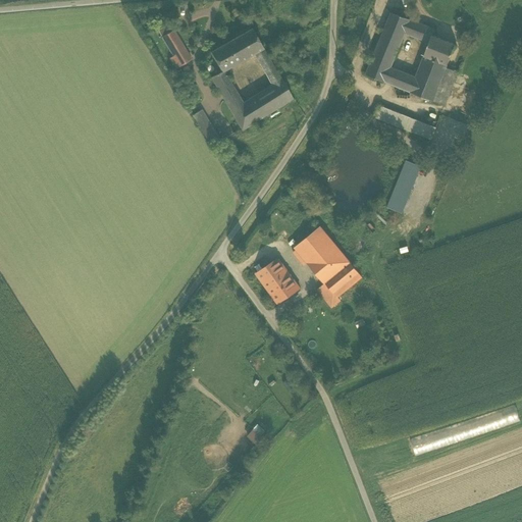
[(459,69),(448,64),(424,55),(415,77),(390,67),(404,32),(429,42),(432,35),(434,29),(409,18),(392,11),(366,73),(384,81),(386,82),(410,91),(433,100),(445,105),(445,104),(459,69)]
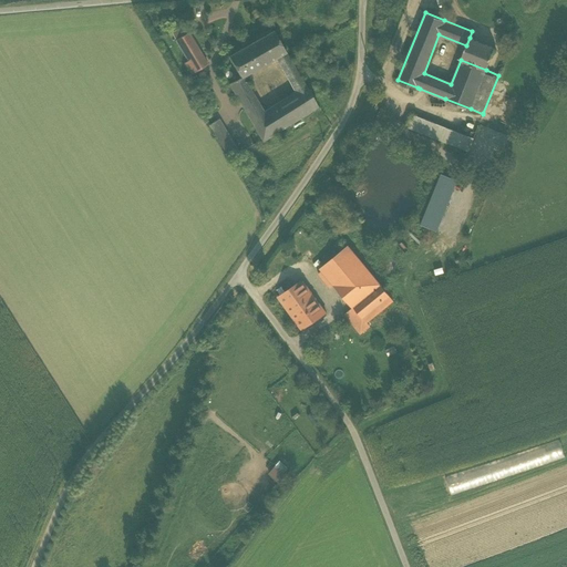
[(172,33),(177,41),(186,35),(182,28),(172,33)]
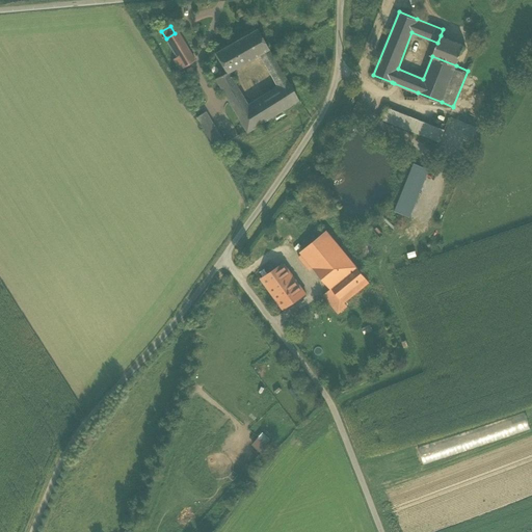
[(215,53),(227,72),(215,79),(225,96),(238,88),(229,72),(259,54),(268,49),(257,29),(215,53)]
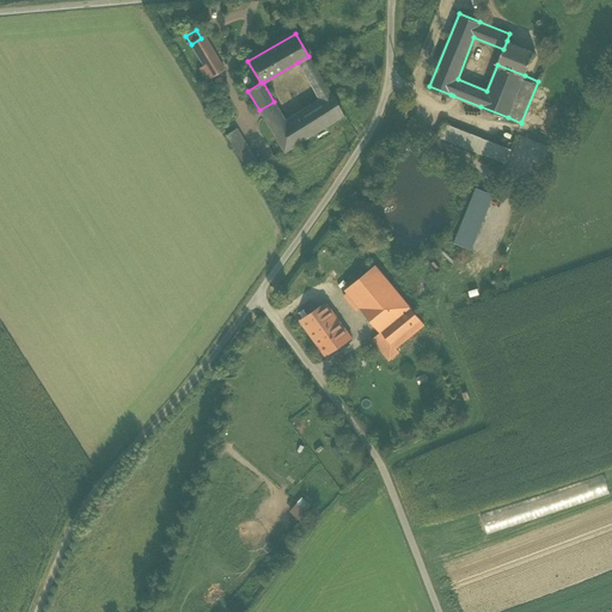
[(201,68),(208,79),(224,69),(204,36),(201,38),(191,44),(204,66),(201,68)]
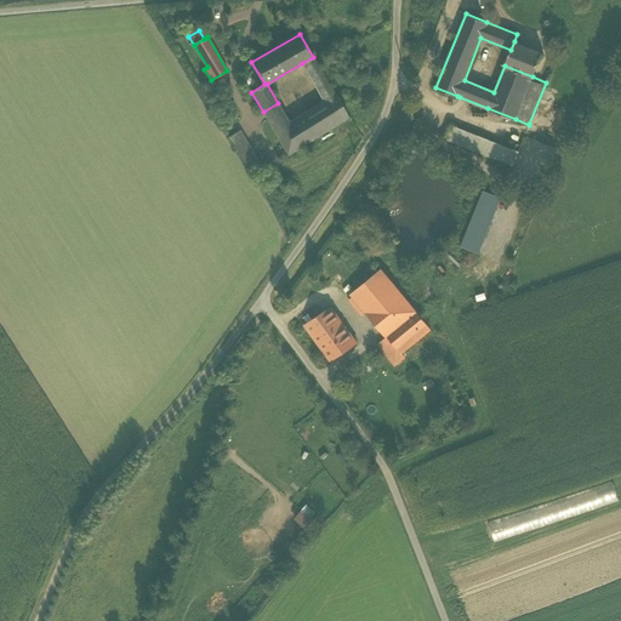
[(505,66),(533,77),(542,52),(514,41),(511,50),(505,66)]
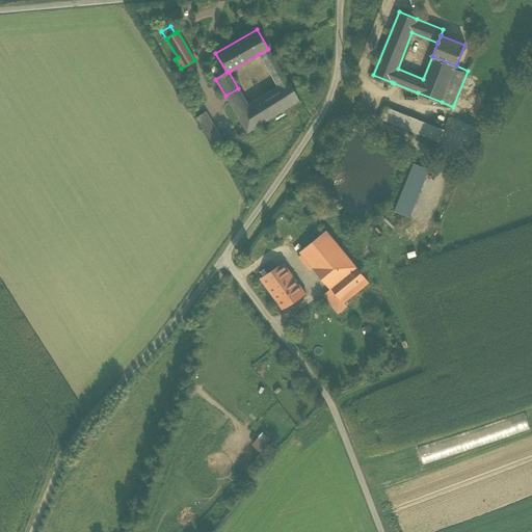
[(259,54),(277,86),(287,80),(268,49),(259,54)]
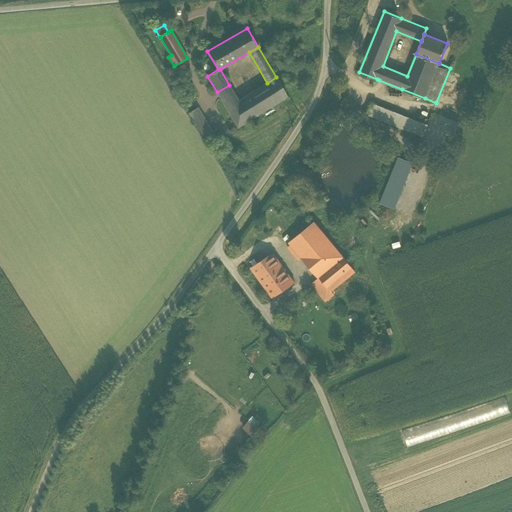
[(287,96),(276,77),(267,83),(238,101),(249,120),(287,96)]
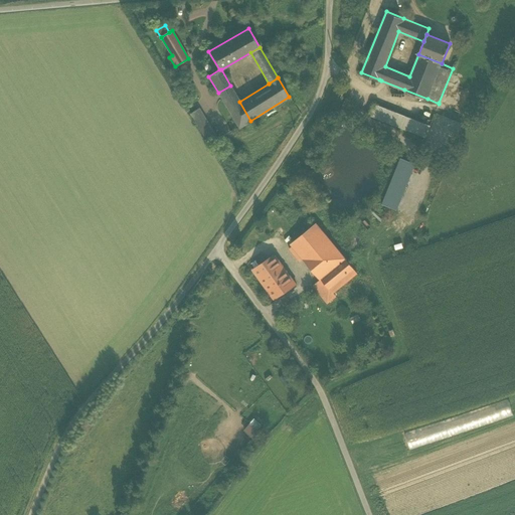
[(218,93),(221,99),(234,92),(230,86),(218,93)]
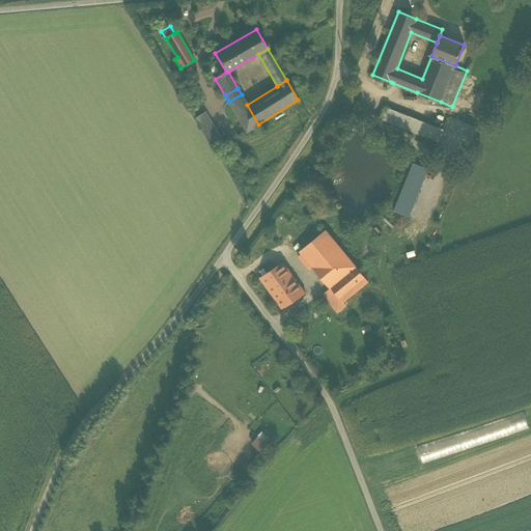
[(247,133),(258,124),(247,105),(242,94),(228,102),(247,133)]
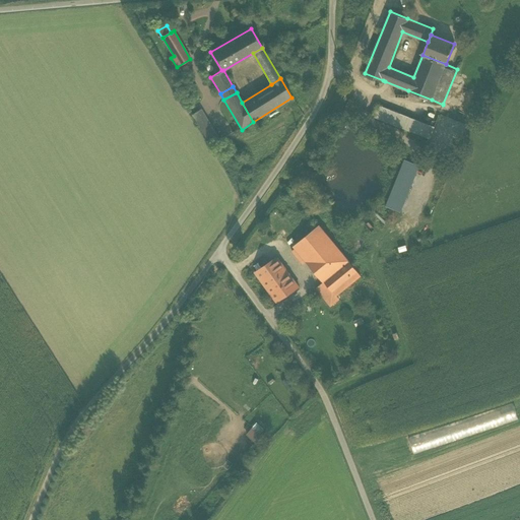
[(374,118),(430,139),(435,127),(379,106),(374,118)]
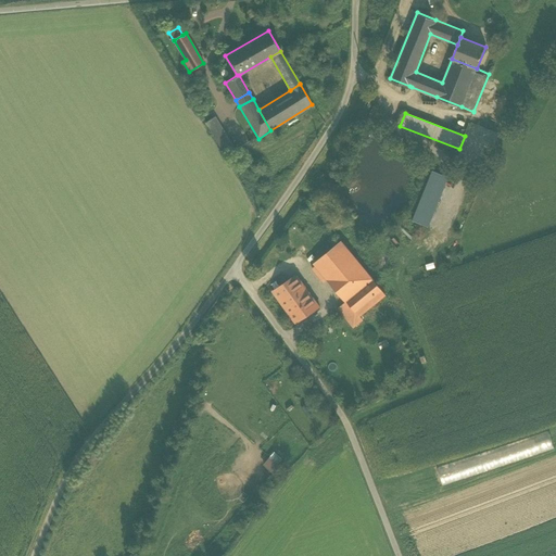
[(204,123),(225,156),(234,151),(213,117),(204,123)]
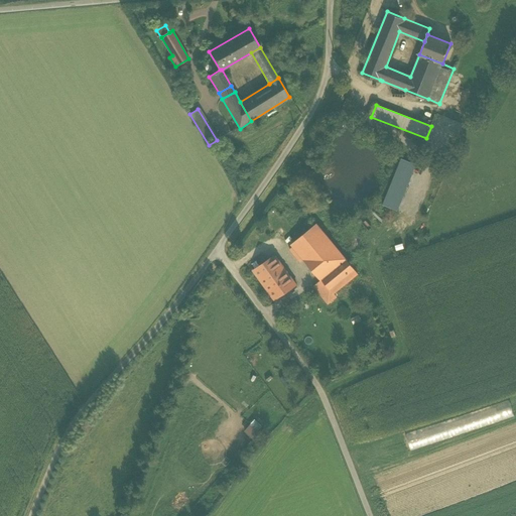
[(383,206),(397,212),(416,164),(401,158),(383,206)]
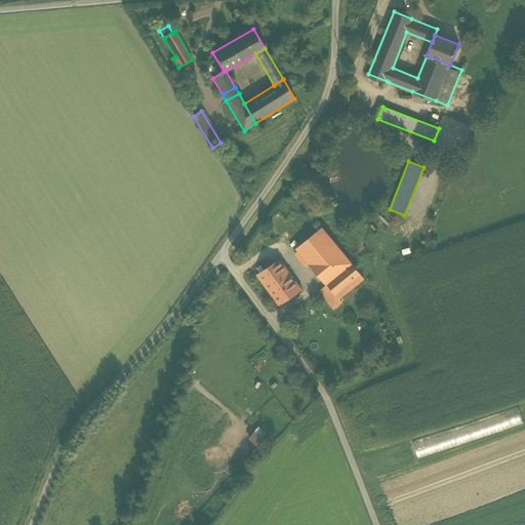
[(309,265),(326,285),(352,265),(322,229),(296,249),(298,251),(294,254),(306,268),(309,265)]
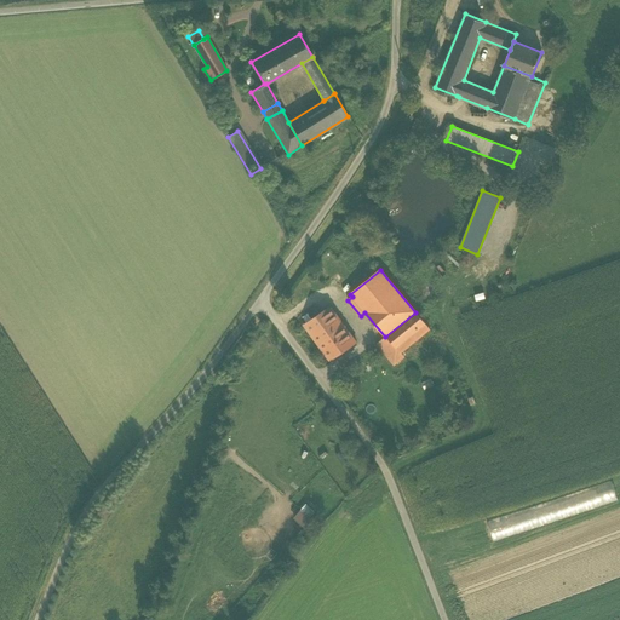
[(304,326),(329,361),(356,343),(329,308),(304,326)]
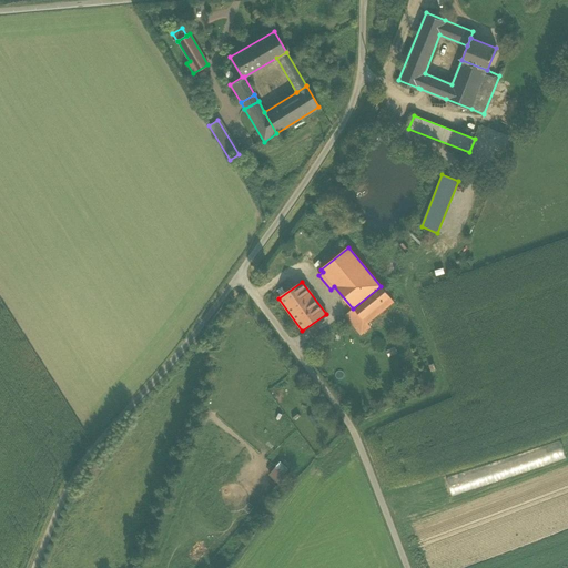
[(394,302),(381,286),(353,308),(346,315),(361,334),(369,326),(367,323),(394,302)]
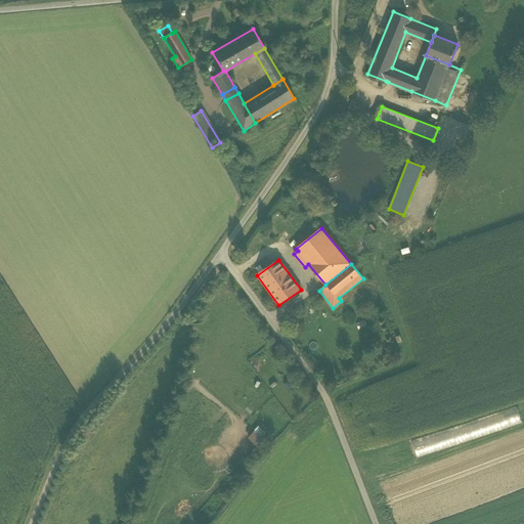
[(364,319),(356,324),(359,331),(367,326),(364,319)]
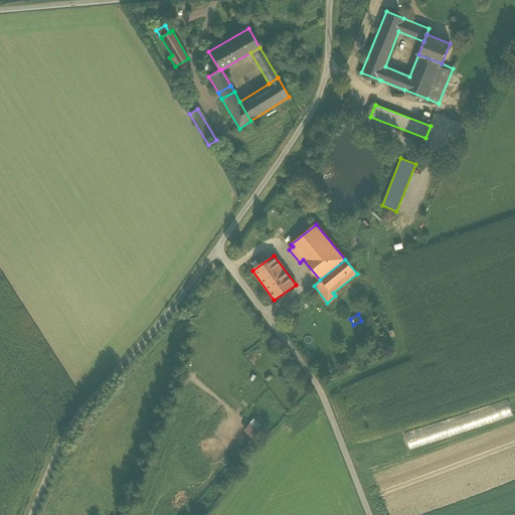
[(289,383),(283,375),(279,378),(285,386),(289,383)]
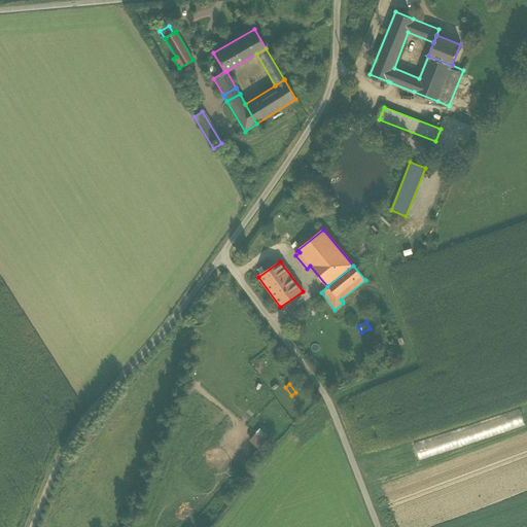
[(259,428),(255,433),(262,441),(268,435),(259,428)]
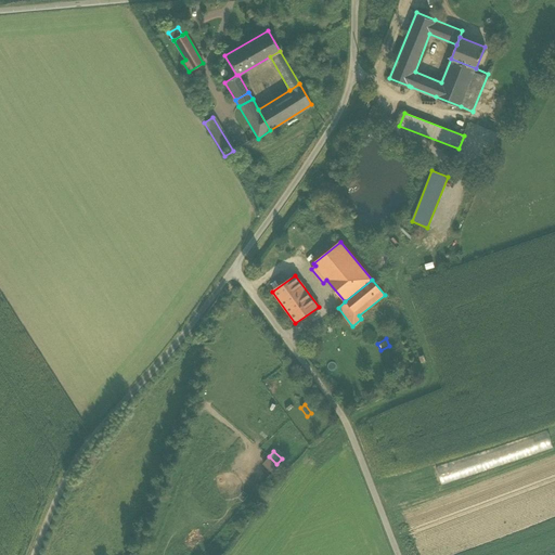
[(276,464),(269,456),(261,464),(272,474),(279,466),(276,464)]
